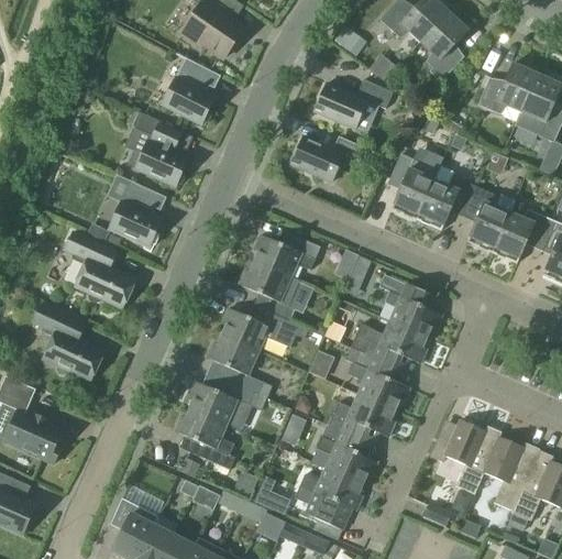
[(180,32),(199,45),(201,42),(223,57),(244,26),(233,19),(243,4),(237,0),(195,0),(200,3),(180,32)]
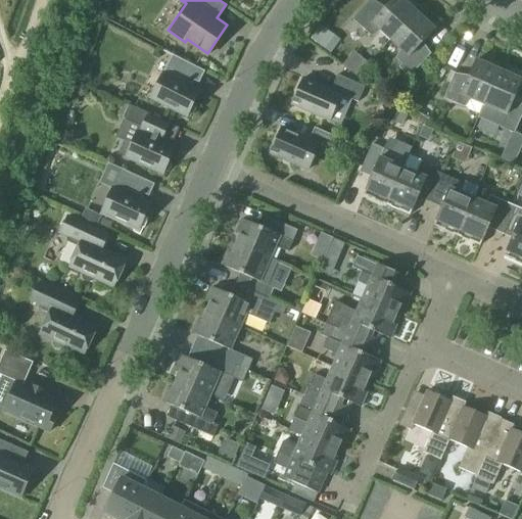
[(379,28),(389,38),(420,5),(411,0),(390,0),(382,9),(372,0),(368,0),(352,16),(371,34),(379,28)]
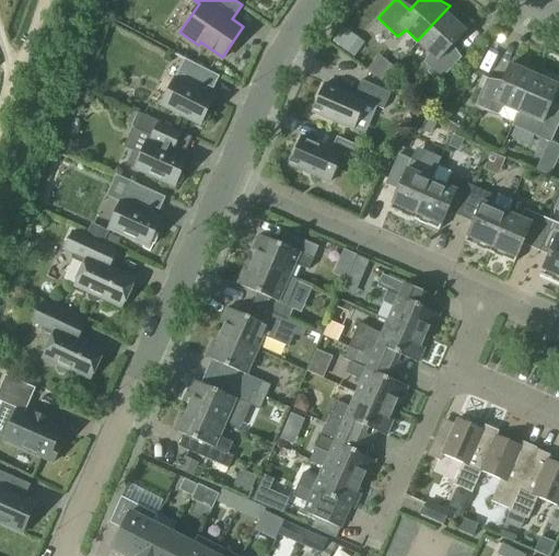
[(450,6),(417,41),(428,50),(423,60),(430,66),(427,69),(439,80),(461,57),(449,46),(466,29),(458,22),(459,21),(450,6)]
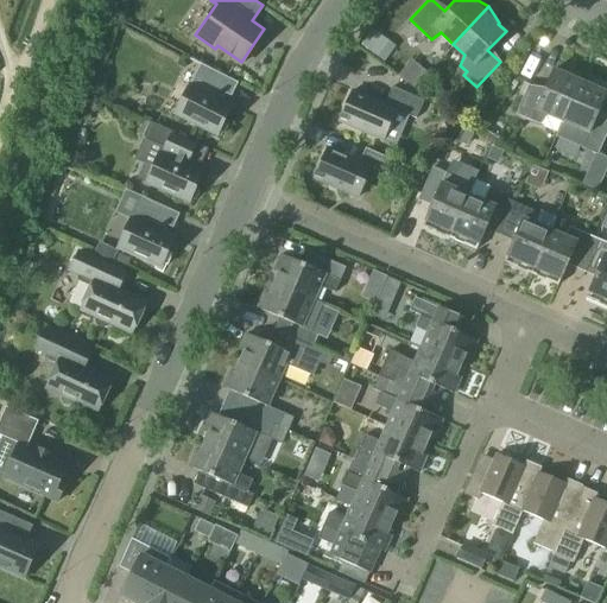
[(361,43),(383,59),(393,46),(371,30),(361,43)]
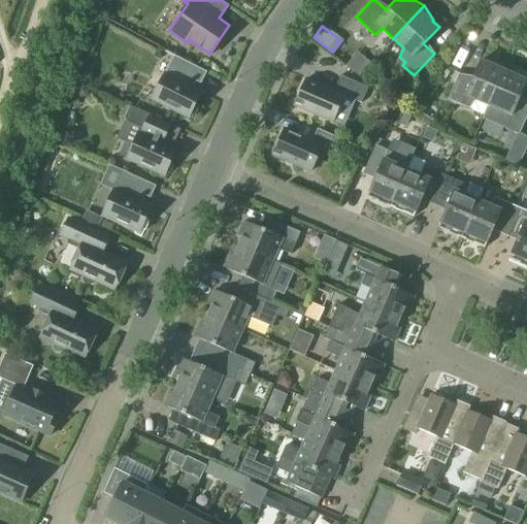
[(457,60),(465,41),(455,37),(447,56),(457,60)]
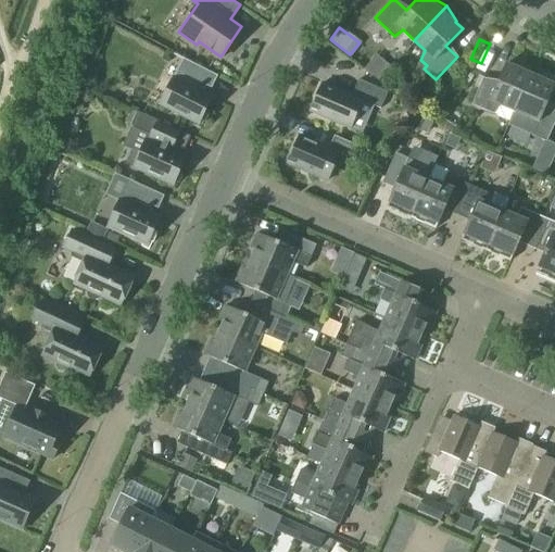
[(200,83),(207,67),(184,55),(160,102),(199,122),(200,120),(203,122),(209,111),(204,110),(213,95),(203,89),(205,85),(200,83)]
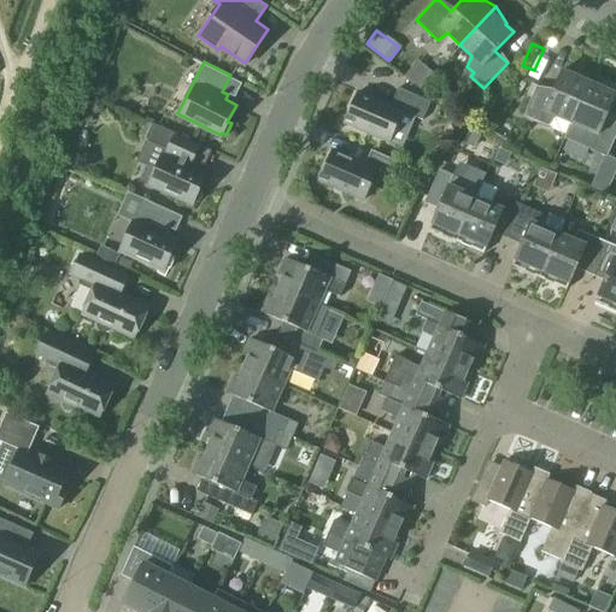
[(570,121),(592,72),(573,70),(572,71),(562,68),(551,92),(535,86),(523,113),(549,123),(556,115),(570,121)]
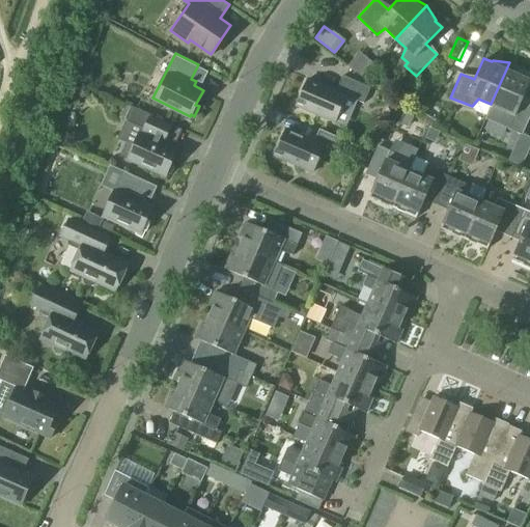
[(523,74),(509,62),(492,104),(504,110),(503,119),(510,123),(508,127),(523,133),(529,115),(529,104),(521,100),(529,81),(529,79),(522,75),(523,74)]
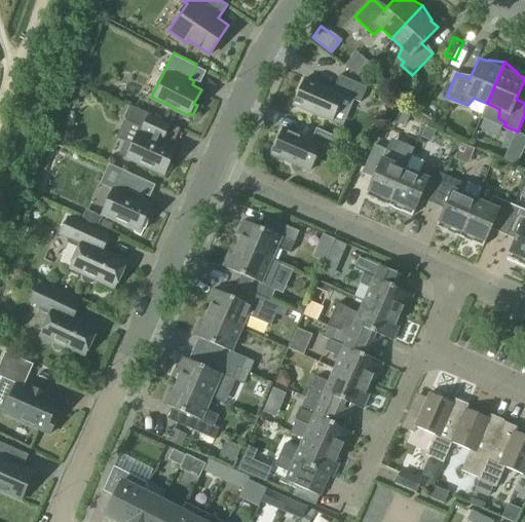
[(294,103),(332,119),(343,92),(361,100),(368,84),(340,72),(333,87),(305,76),(294,103)]
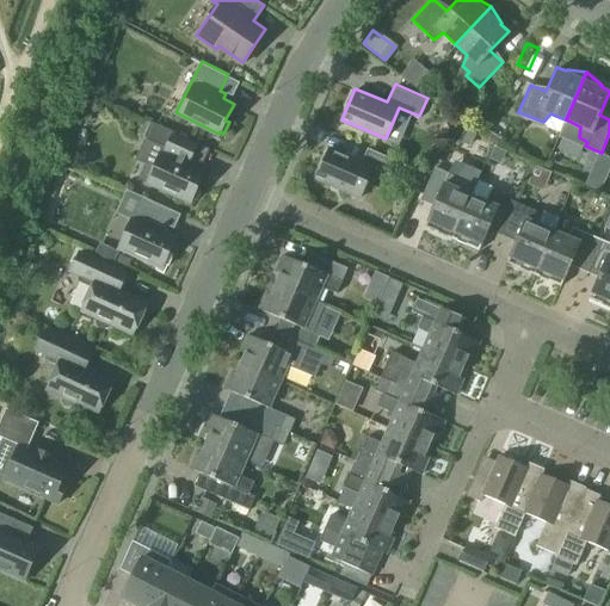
[(191,154),(197,141),(151,119),(143,135),(164,144),(154,165),(146,161),(139,177),(190,201),(204,169),(193,165),(197,158),(191,154)]
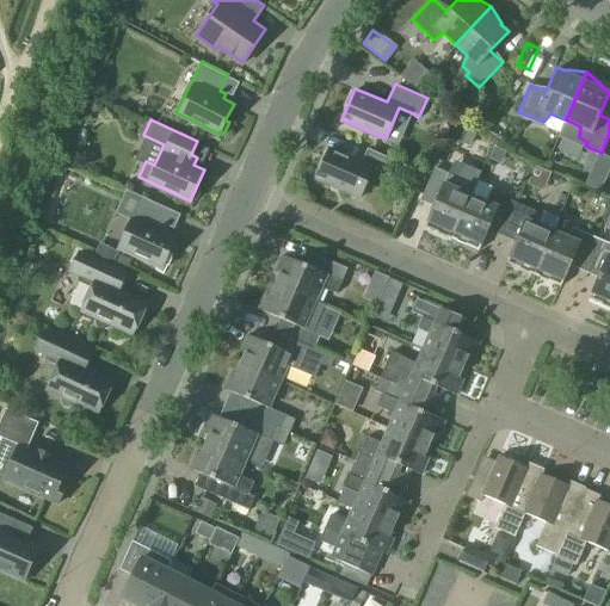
[(470,144),(475,131),(464,127),(458,140),(470,144)]
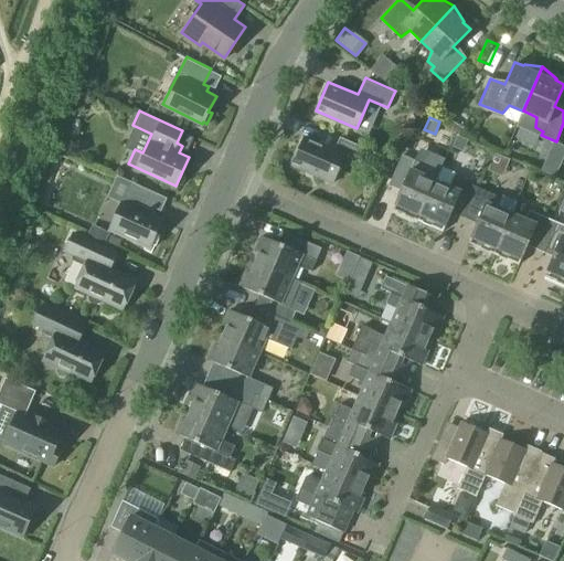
[(208,151),(211,140),(187,133),(183,144),(208,151)]
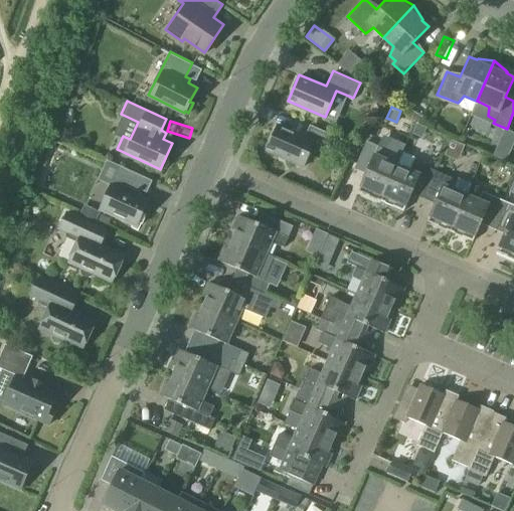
[(267,149),(304,165),(315,140),(332,147),(337,135),(310,124),(305,135),(278,123),(267,149)]
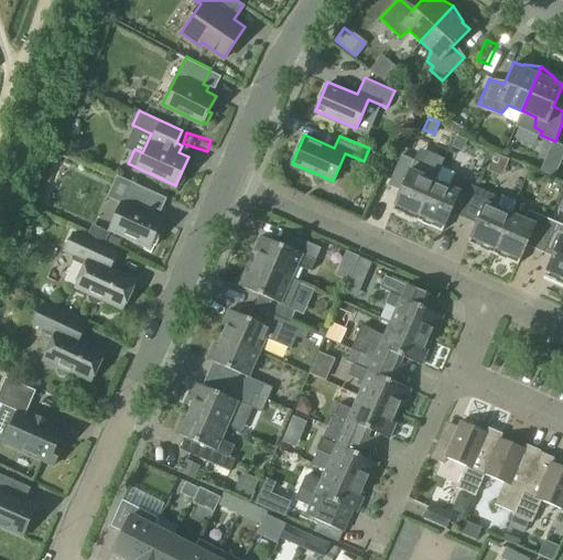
[(434,178),(440,169),(401,152),(390,178),(403,183),(392,207),(418,218),(434,178)]
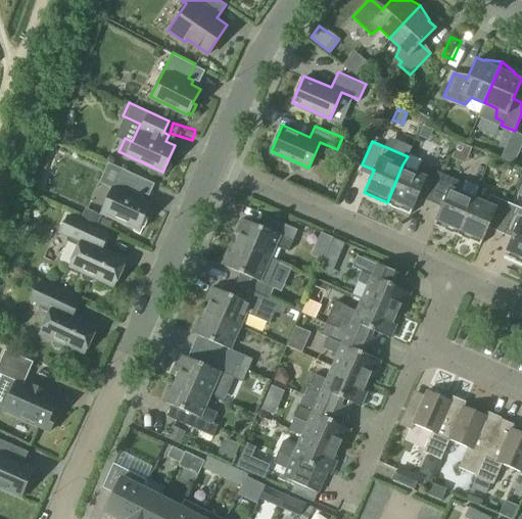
[(402,164),(387,202),(410,213),(420,190),(432,195),(441,172),(420,161),(416,170),(402,164)]
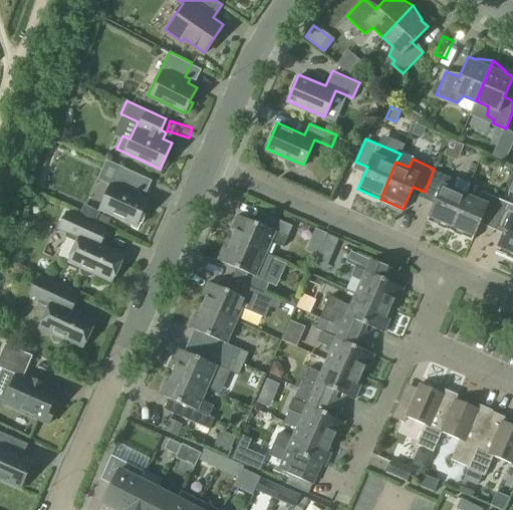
[(119,164),(99,208),(136,224),(148,198),(139,194),(142,188),(136,185),(141,174),(119,164)]
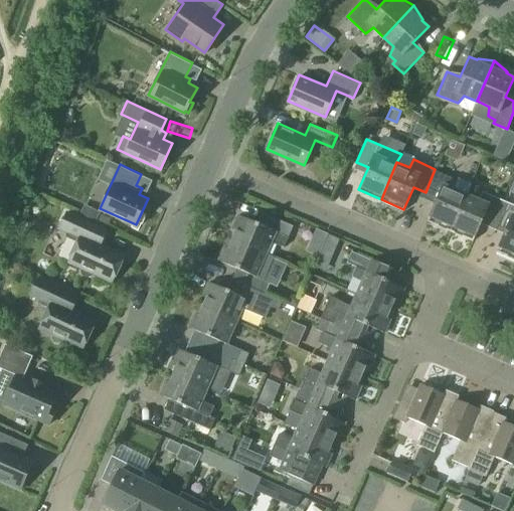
[(427,219),(450,229),(466,192),(453,187),(457,178),(435,169),(425,192),(437,197),(427,219)]
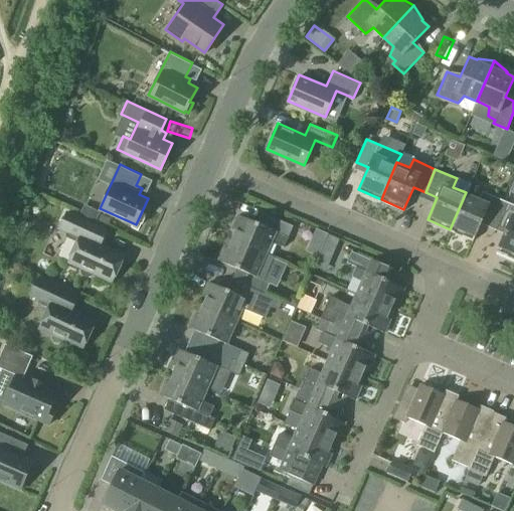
[(466,192),(450,229),(473,239),(483,217),(494,222),(504,199),(482,189),(479,198),(466,192)]
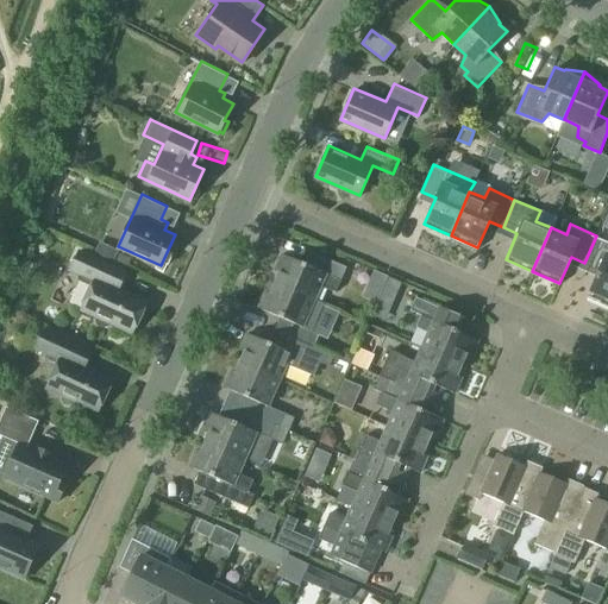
[(607,240),(596,236),(584,263),(599,269),(588,295),(607,304),(607,240)]
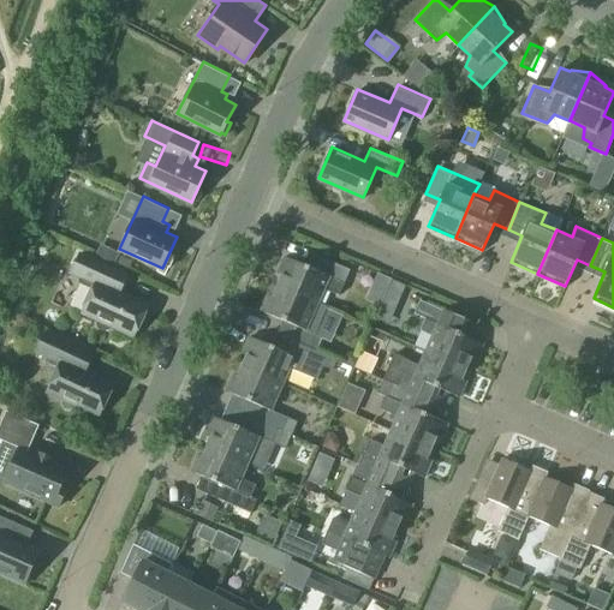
[(97,253),(111,259),(115,252),(101,245),(97,253)]
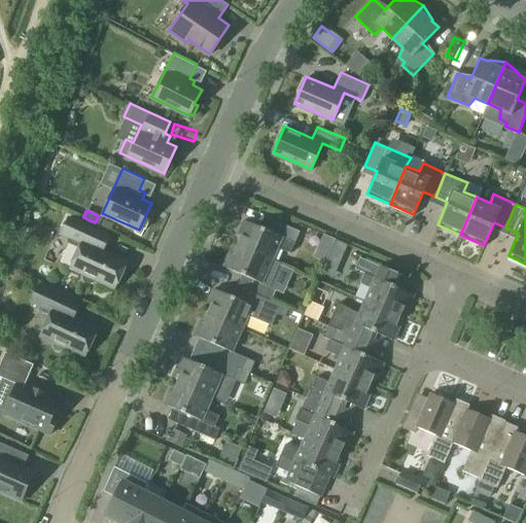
[(61,232),(69,236),(67,240),(79,246),(70,267),(114,287),(127,258),(103,248),(109,234),(68,215),(61,232)]
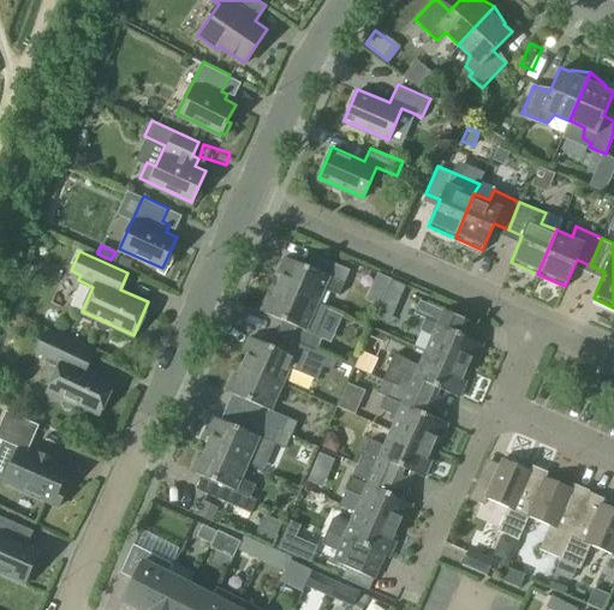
[(285,255),(278,271),(284,274),(279,285),(317,301),(323,288),(339,295),(351,268),(322,256),(316,269),(285,255)]
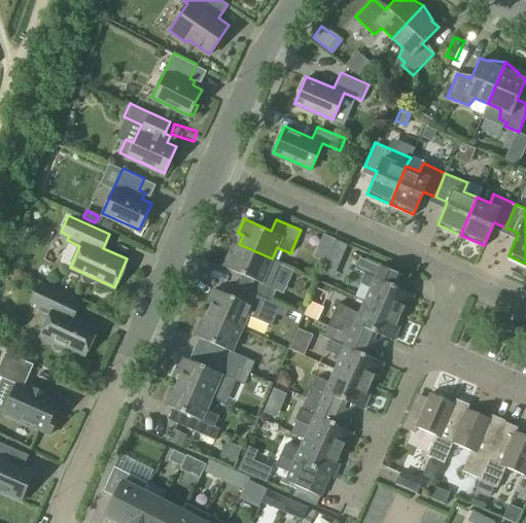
[(335,240),(322,235),(320,240),(331,245),(335,240)]
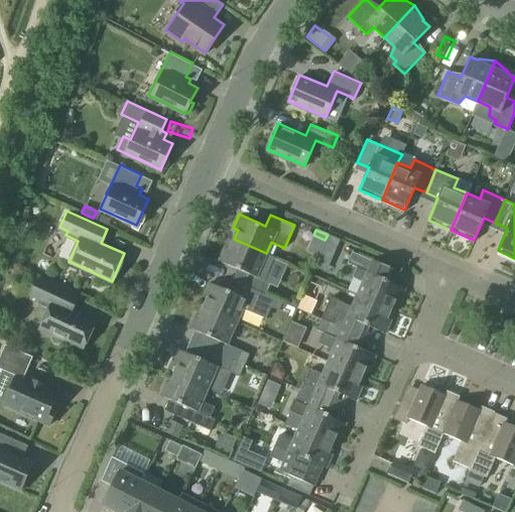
[(327,241),(337,245),(341,238),(331,233),(330,233),(327,241)]
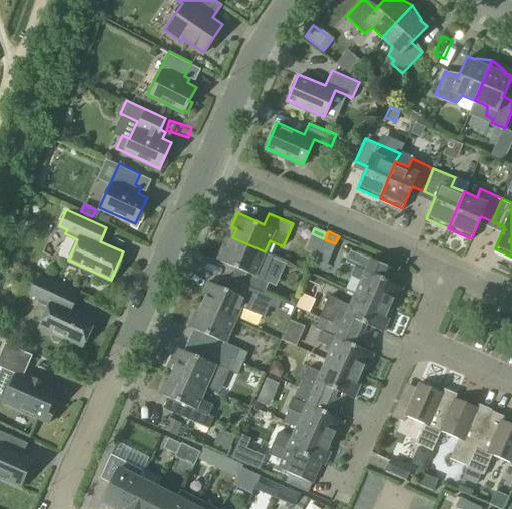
[(223,244),(217,258),(243,270),(238,280),(265,292),(270,280),(264,278),(269,268),(282,273),(287,262),(265,251),(232,237),(228,246),(223,244)]
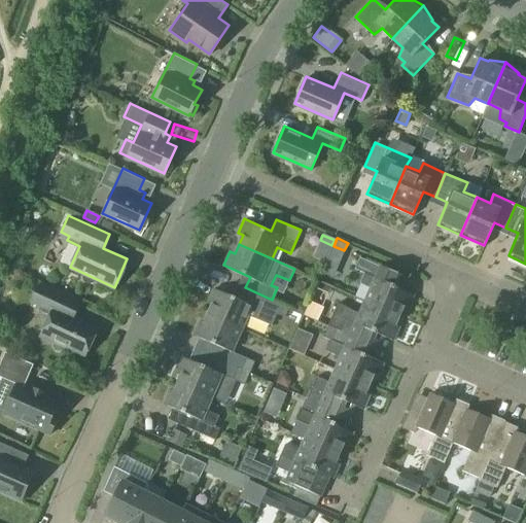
[(365,300),(399,314),(404,305),(408,307),(414,292),(398,285),(404,274),(360,255),(355,267),(364,271),(360,281),(372,286),(365,300)]
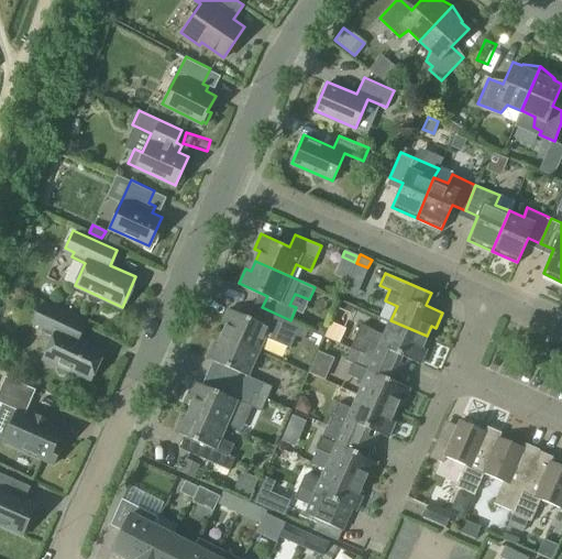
[(436,286),(430,296),(450,305),(454,295),(436,286)]
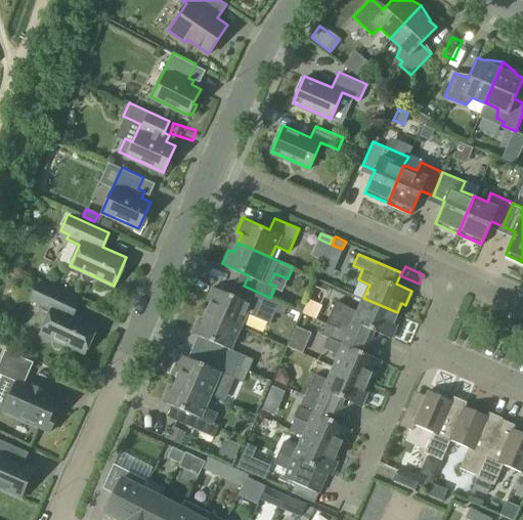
[(31,298),(39,302),(37,306),(49,312),(39,333),(84,353),(96,325),(73,314),(79,300),(38,282),(31,298)]
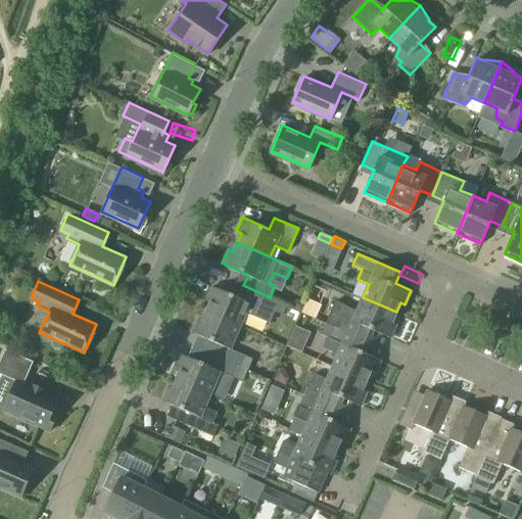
[(212,285),(206,299),(210,301),(207,310),(240,325),(245,313),(250,316),(252,310),(268,317),(271,309),(282,314),(286,304),(270,297),(243,285),(239,296),(212,285)]
